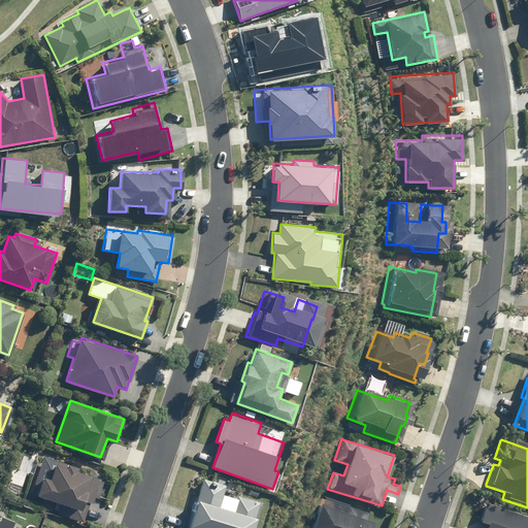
[(44,498),(41,505),(84,521),(91,501),(95,503),(102,482),(76,472),(78,465),(43,453),(29,492),(44,498)]
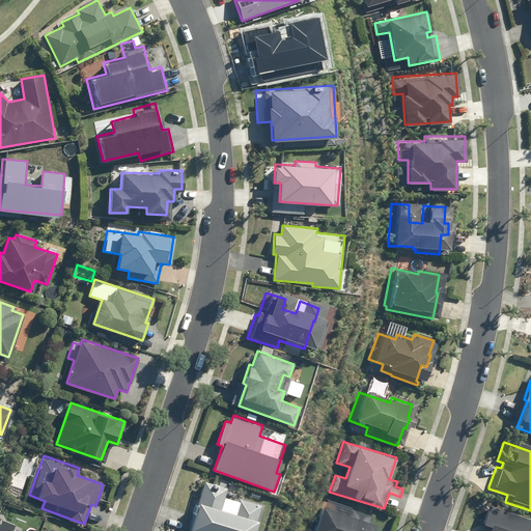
[(193,512),(188,529),(193,530),(247,530),(255,507),(238,501),(234,500),(230,515),(217,510),(223,490),(220,488),(203,482),(201,482),(197,499),(201,500),(200,504),(196,503),(193,512)]
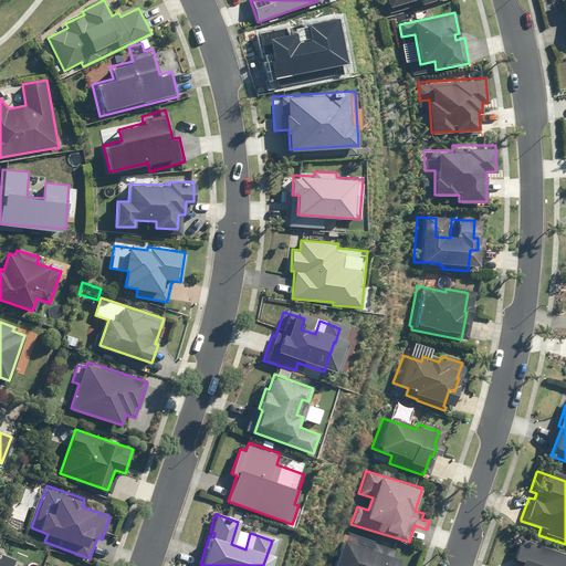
[(399,565),(402,559),(395,557),(398,546),(375,540),(371,549),(344,541),(335,565),(399,565)]
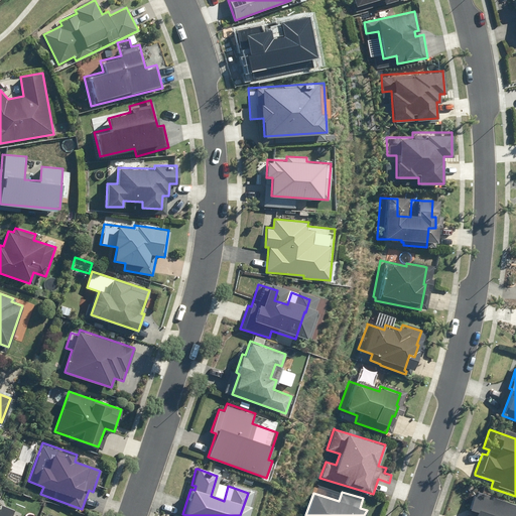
[(512,515),(515,510),(469,493),(462,512),(468,514),(467,515),(512,515)]
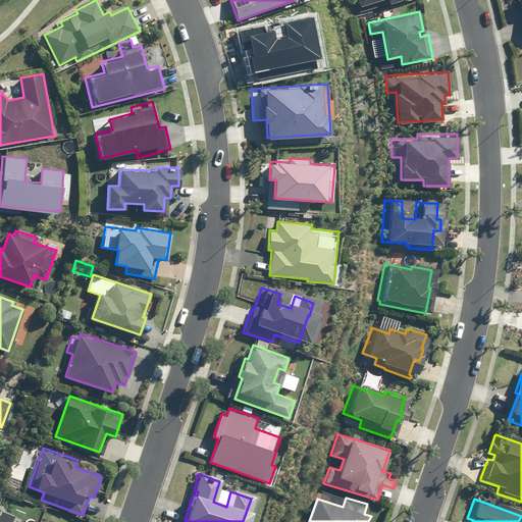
[(0,510),(0,521),(13,521),(16,516),(0,510)]
